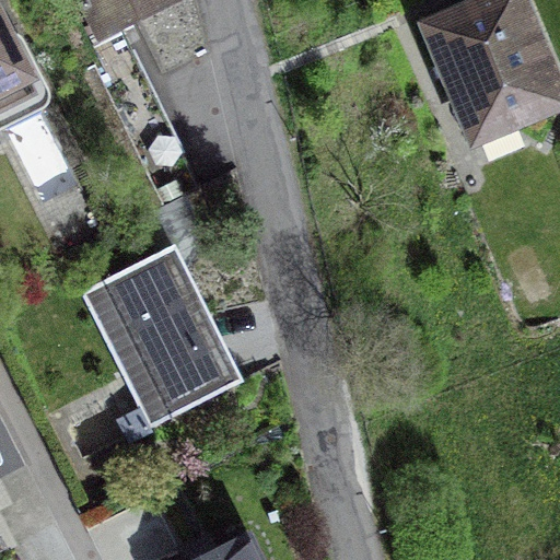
[(173,0),(85,0),(113,54),(73,73),(142,214),(200,186),(123,27),(174,2),(173,0)]
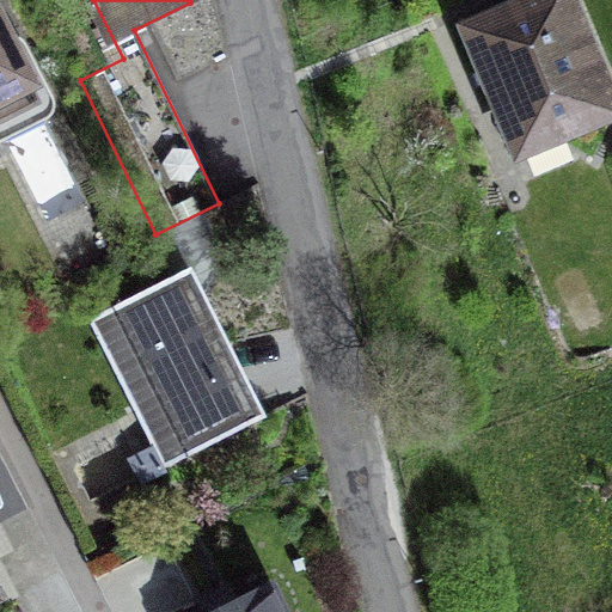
[(611,104),(568,0),(539,0),(469,30),(514,140),(560,121),(564,133),(611,112),(611,104)]
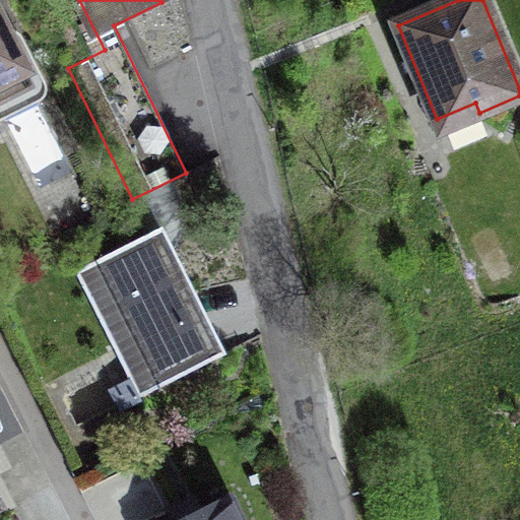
[(0,119),(2,119),(40,100),(0,22),(0,119)]
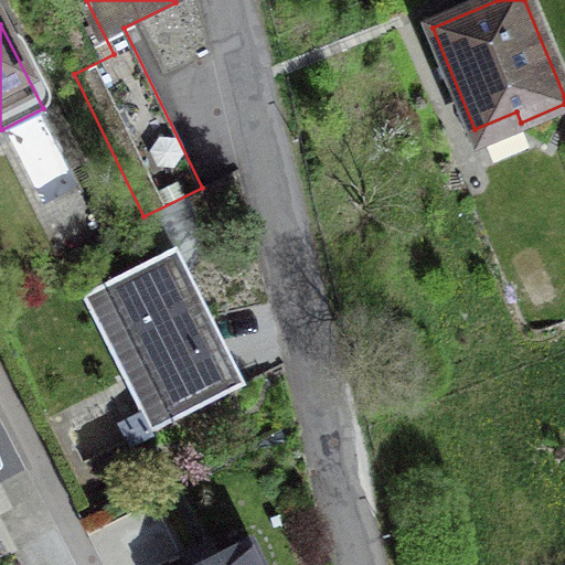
[(173,246),(83,291),(153,432),(244,386),(173,246)]
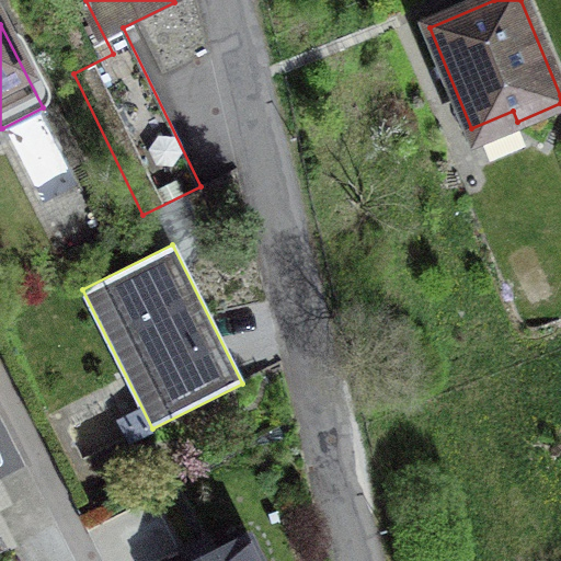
[(0,526),(0,551),(11,547),(0,526)]
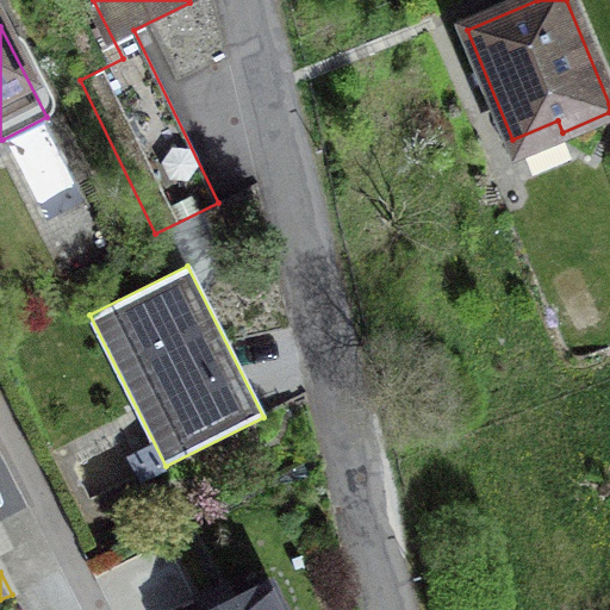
[(282,609),(269,583),(213,609),(282,609)]
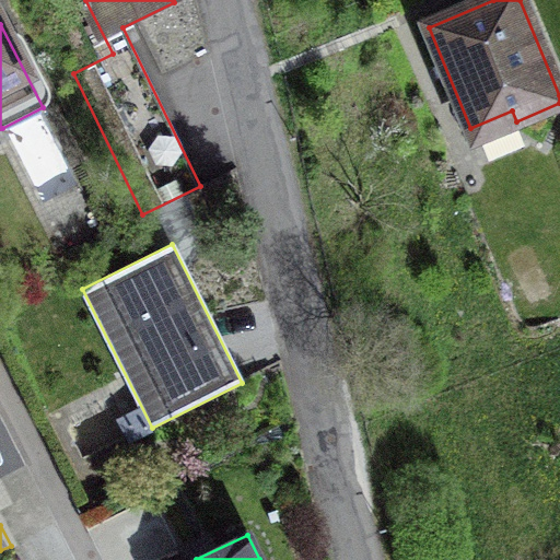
All buildings are outlined.
